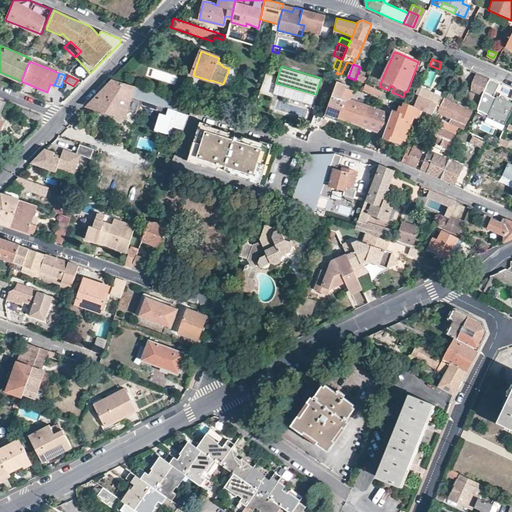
[(485,92),(489,81),(475,75),(472,83),(472,90),(483,94),(484,91),(485,92)]
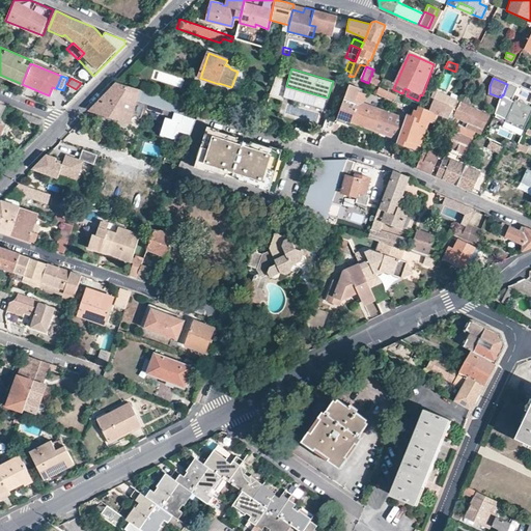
[(140,89),(142,83),(134,81),(132,87),(139,89),(140,89)]
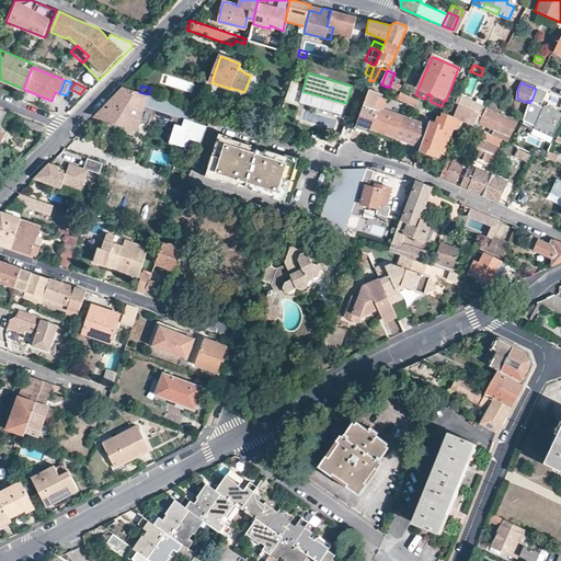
[(123,87),(94,116),(136,129),(145,102),(147,94),(139,92),(123,87)]
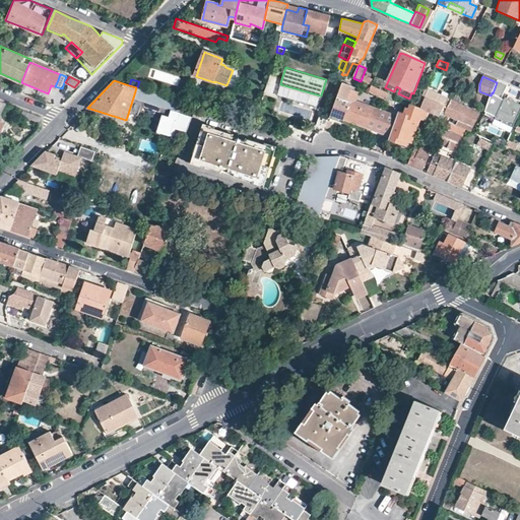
[(278,94),(280,84),(279,84),(268,80),(264,93),(277,96),(278,94)]
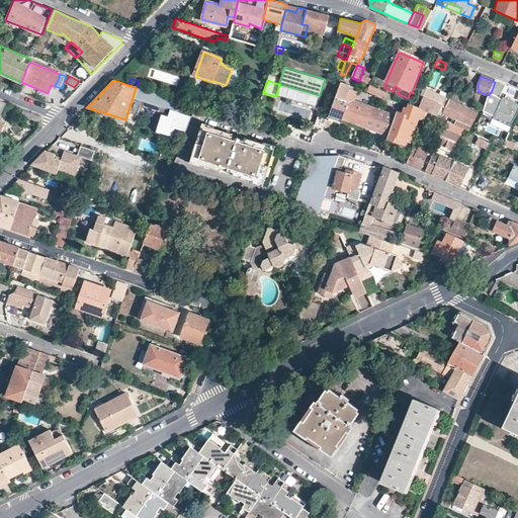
[(364,126),(372,107),(354,100),(357,93),(349,90),(351,85),(341,81),(337,94),(327,118),(337,122),(339,116),(364,126)]
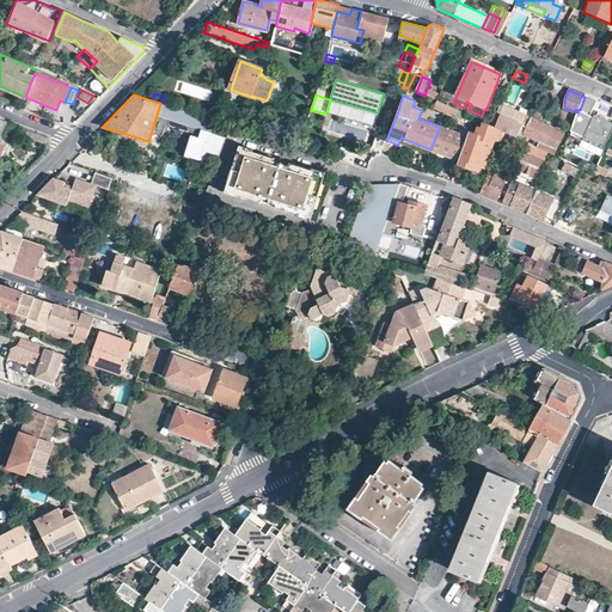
[(585,97),(580,110),(589,114),(594,102),(585,97)]
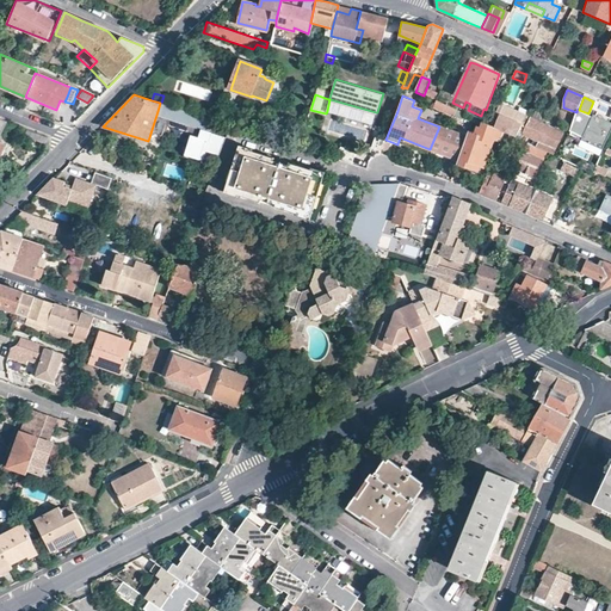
[(376,112),(329,99),(327,111),(372,124),(376,112)]
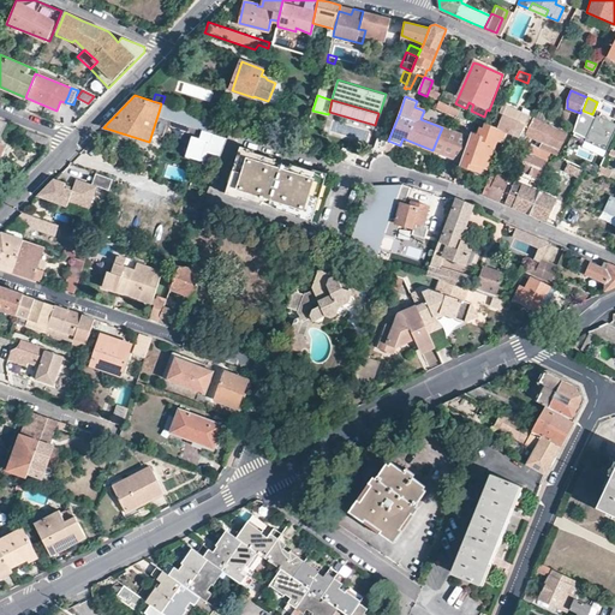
[(449,107),(440,102),(437,108),(442,111),(440,117),(445,119),(447,114),(449,107)]
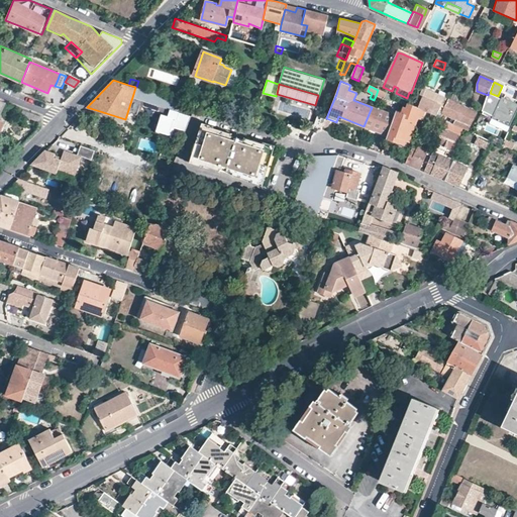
[(165,105),(168,97),(136,87),(135,87),(133,94),(165,105)]
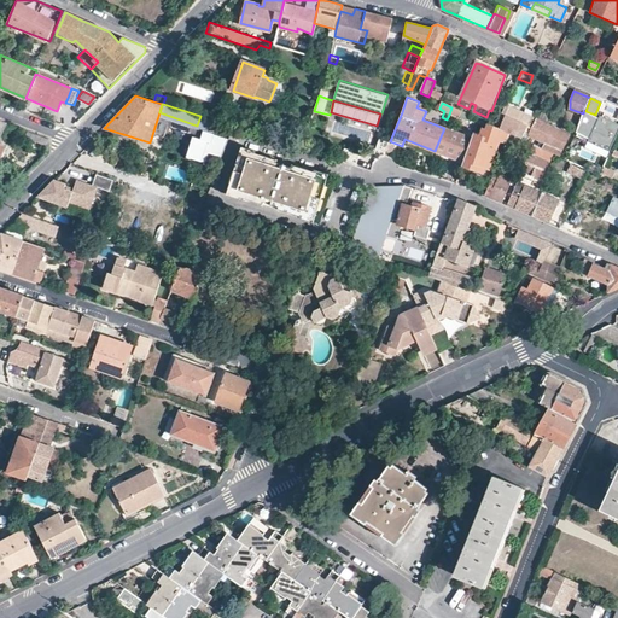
[(470,116),(452,108),(449,115),(467,122),(470,116)]
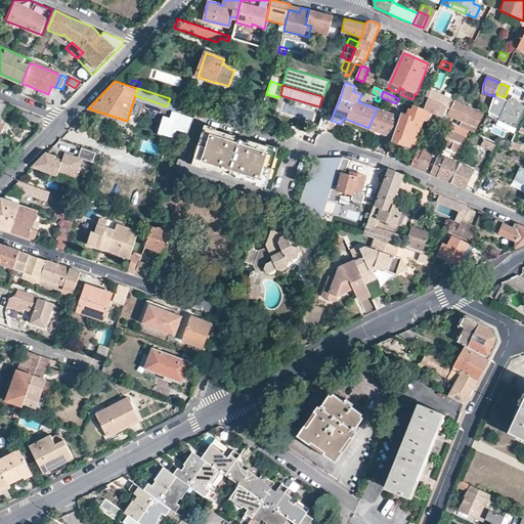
[(438,116),(442,118),(446,120),(451,110),(446,107),(449,100),(432,93),(430,99),(425,110),(431,113),(438,116)]
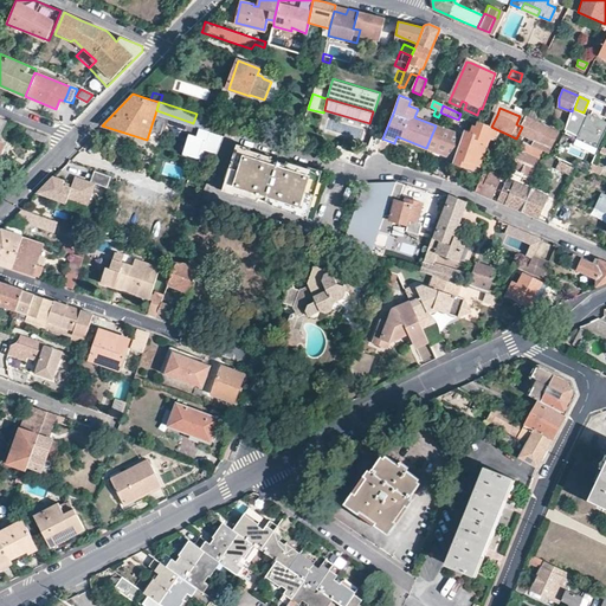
[(597,148),(605,126),(605,121),(587,114),(577,139),(585,142),(586,142),(597,148)]
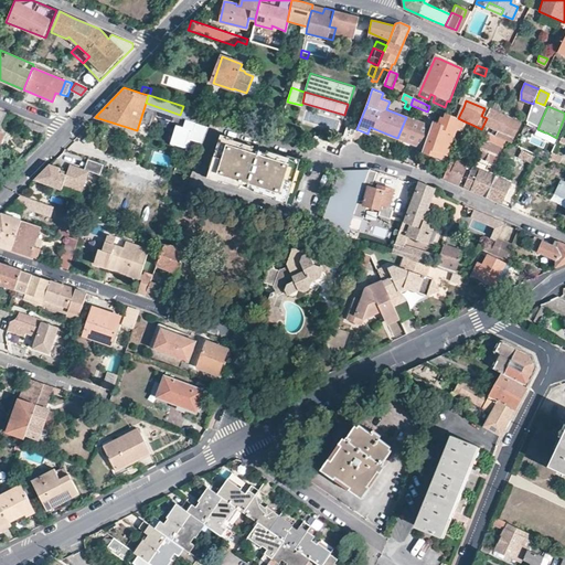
[(505,140),(510,142),(519,121),(490,109),(487,118),(481,129),(488,131),(505,140)]
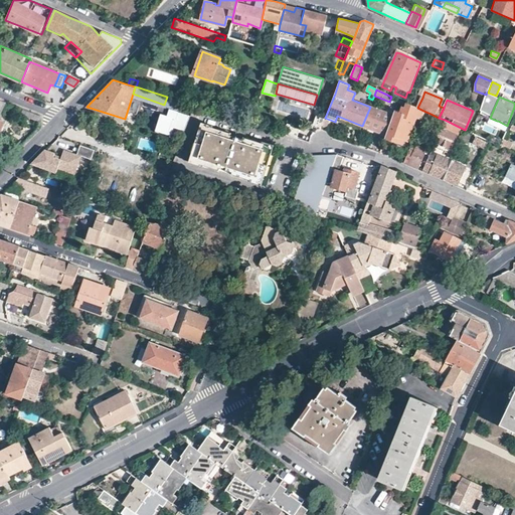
[(396,112),(394,116),(388,132),(386,135),(385,138),(402,146),(404,141),(406,141),(416,118),(419,120),(420,119),(423,111),(417,108),(414,107),(405,103),(405,106),(408,107),(407,110),(405,109),(404,111),(402,109),(401,113),(396,112)]
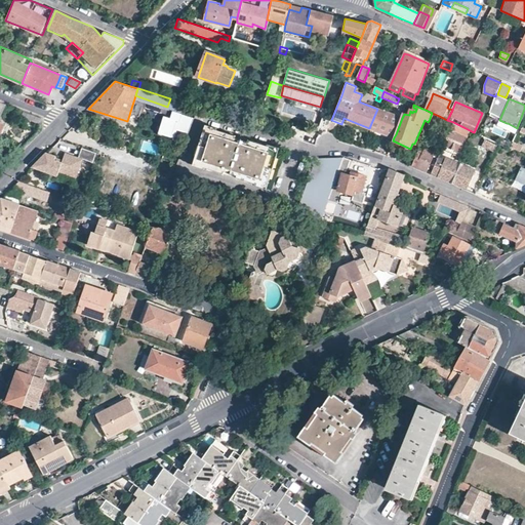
[(394,116),(377,109),(369,128),(384,133),(386,130),(396,134),(402,118),(394,116)]
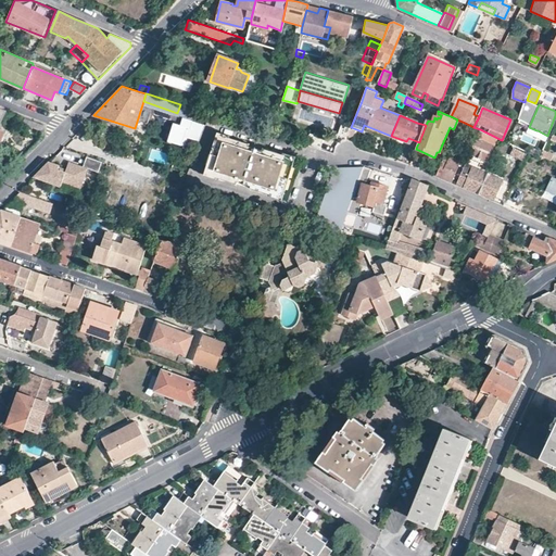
[(23,124),(43,130),(45,125),(25,117),(23,124)]
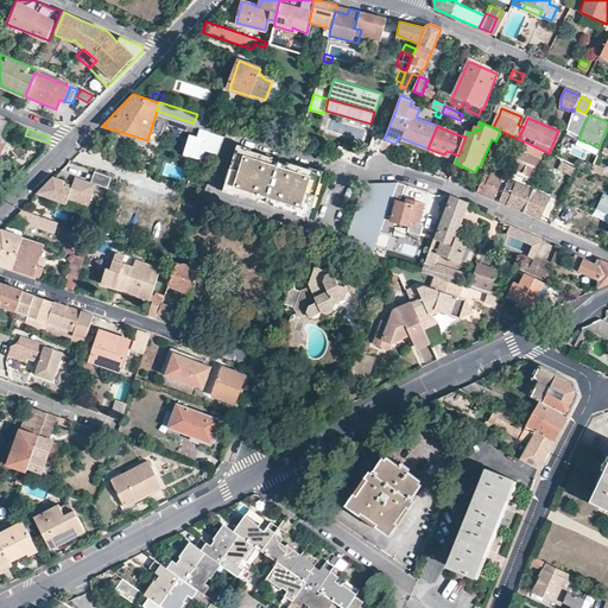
[(204,160),(206,152),(221,156),(225,135),(201,131),(198,137),(190,135),(185,157),(204,160)]
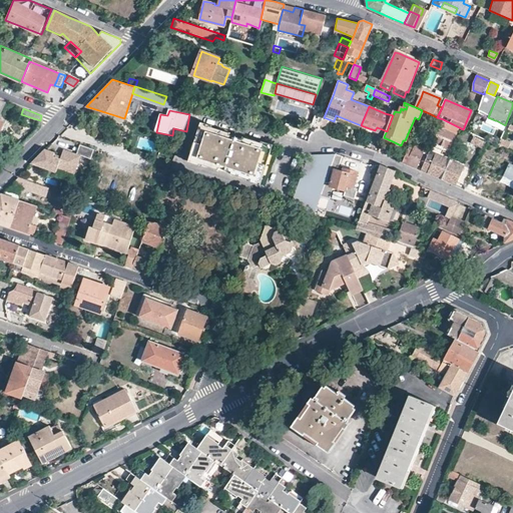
[(422,110),(419,118),(426,122),(429,113),(422,110)]
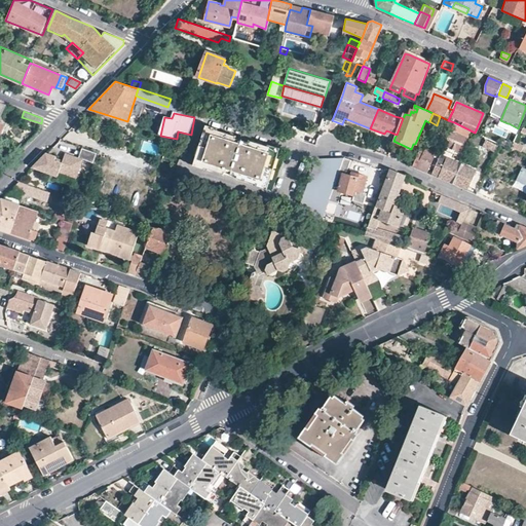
[(330,122),(331,119),(324,116),(318,129),(321,135),(322,134),(323,133),(325,133),(326,133),(326,132),(327,128),(330,122)]
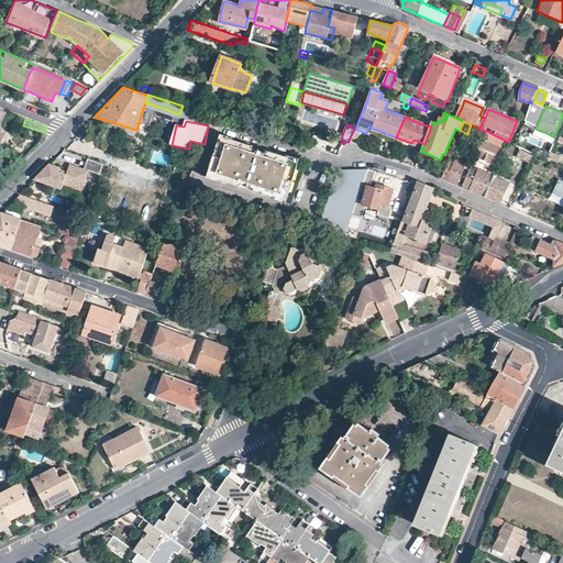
[(471,135),(482,141),(486,131),(479,129),(475,127),(471,135)]
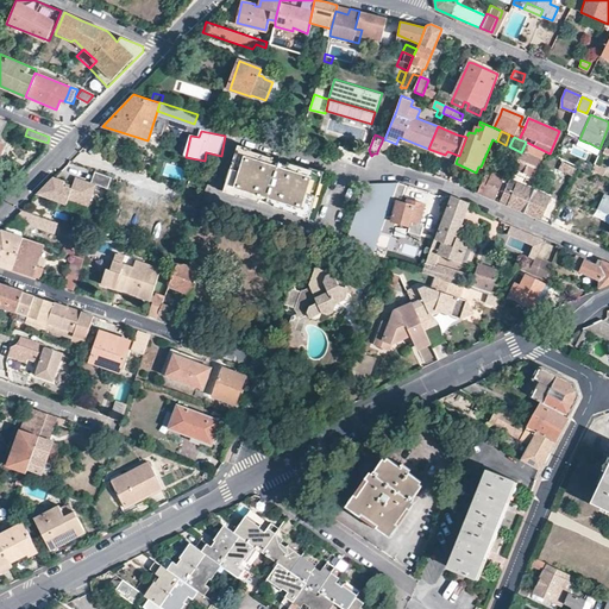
[(545,151),(526,142),(521,152),(515,167),(521,170),(534,175),(545,151)]
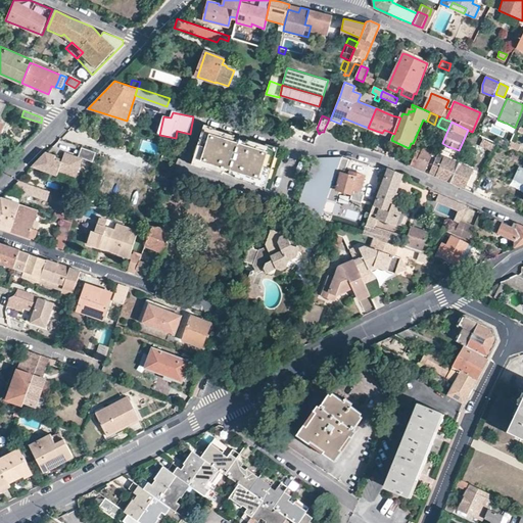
[(301,139),(304,128),(291,124),(288,135),(301,139)]
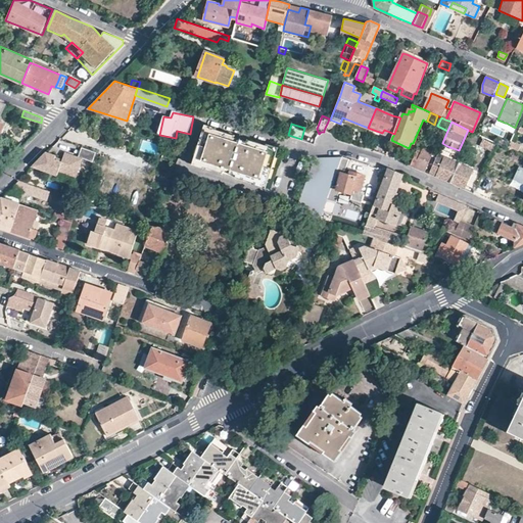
[(275,147),(206,126),(194,162),(263,185),(275,147)]
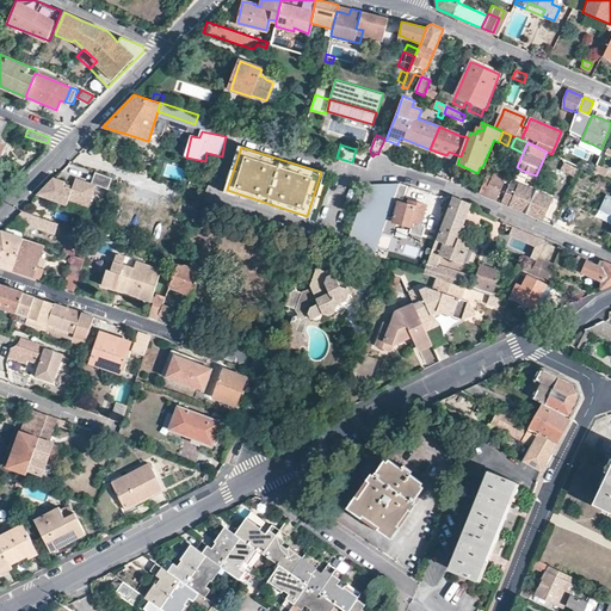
[(488,196),(497,199),(504,179),(507,180),(510,174),(504,172),(507,165),(497,160),(493,170),(488,167),(479,191),(488,196)]
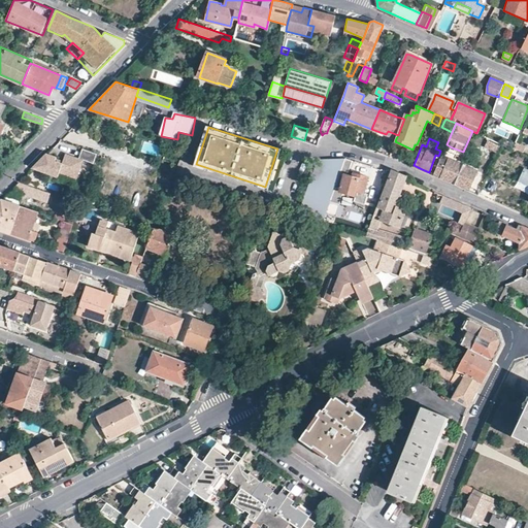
[(516,142),(513,149),(523,154),(526,145),(516,141),(516,142)]
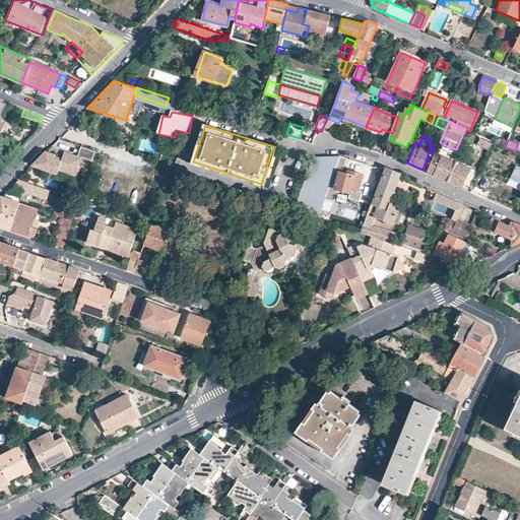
[(76,175),(82,157),(91,160),(94,151),(79,146),(76,155),(63,151),(61,158),(60,160),(54,158),(55,156),(55,155),(45,151),(31,165),(58,174),(60,170),(76,175)]
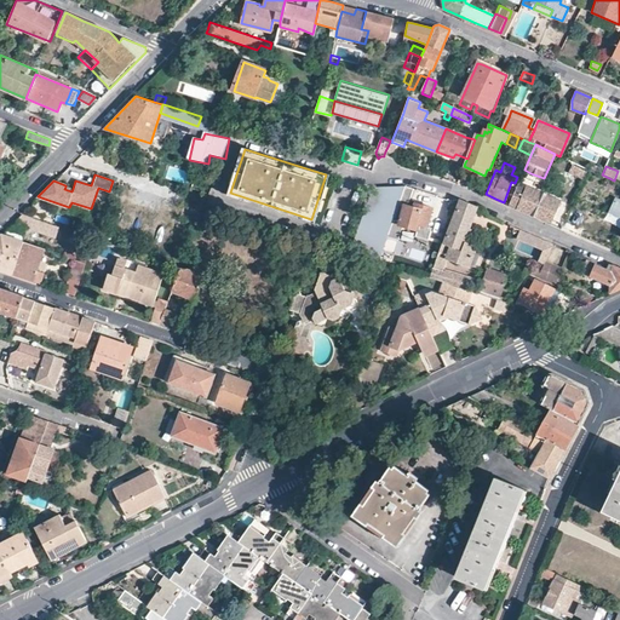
[(373,187),(349,251),(375,260),(388,228),(403,187),(374,185),(373,187)]
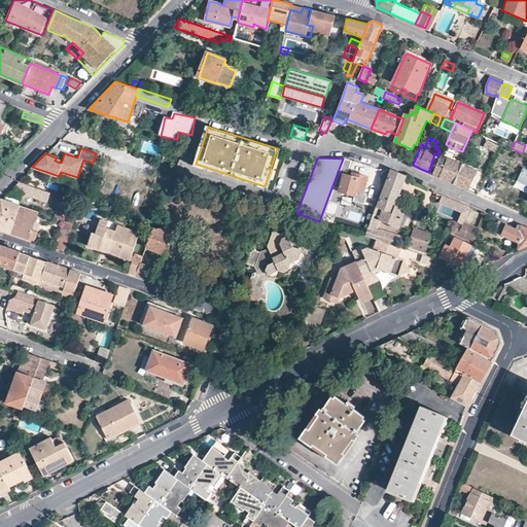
[(343,159),(329,194),(337,197),(339,190),(352,196),(354,191),(361,194),(367,179),(348,171),(352,160),(344,157),(343,159)]
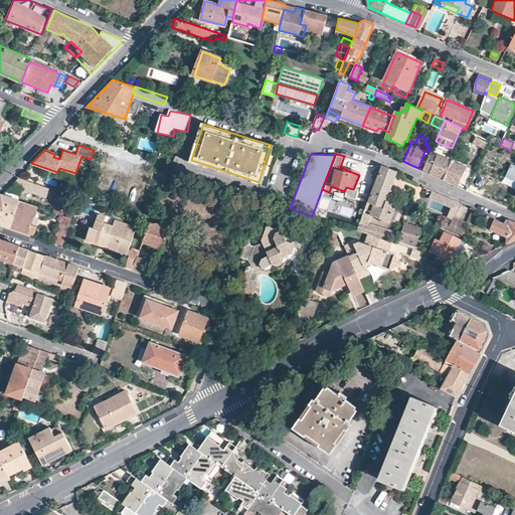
[(437,158),(430,155),(422,170),(442,178),(457,185),(465,167),(437,155),(437,158)]
